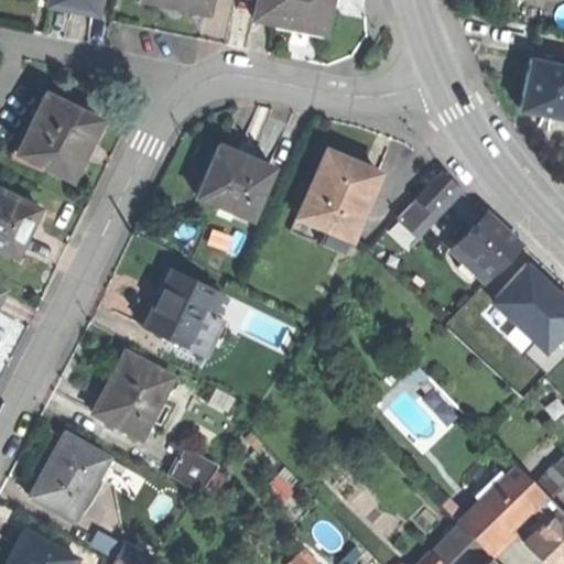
[(71,7),(93,10),(94,0),(46,0),(46,2),(71,7)]
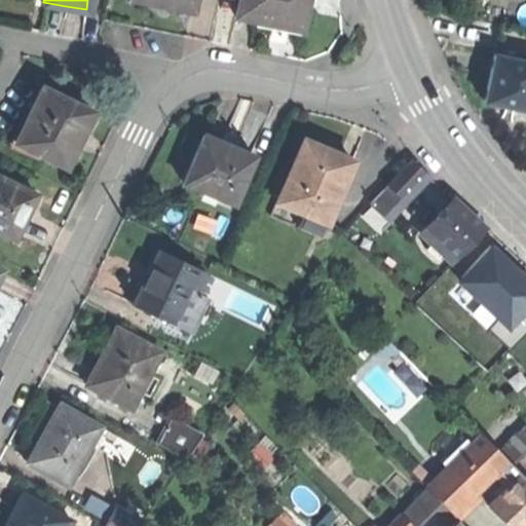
[(138,0),(156,3),(192,10),(193,0),(138,0)]
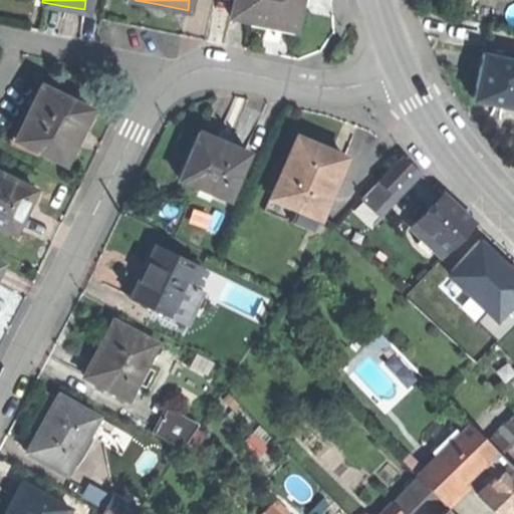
[(198,0),(196,13),(210,16),(213,0),(198,0)]
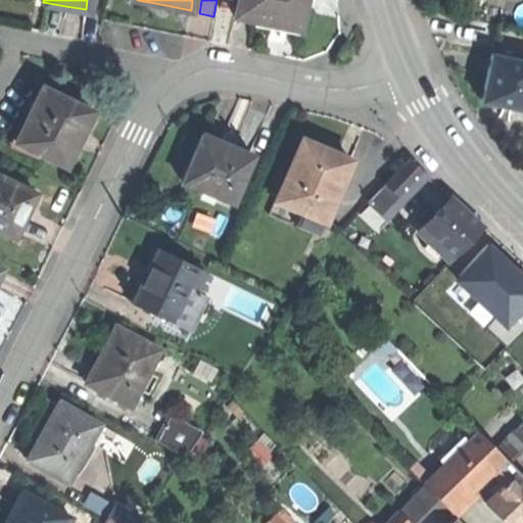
[(237,0),(235,14),(255,18),(254,24),(271,27),(296,32),(302,0),(237,0)]
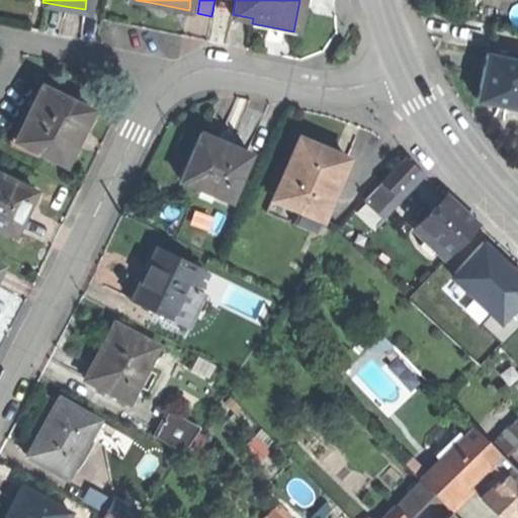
[(517,100),(517,50),(505,48),(504,56),(484,52),(476,93),(501,97),(517,100)]
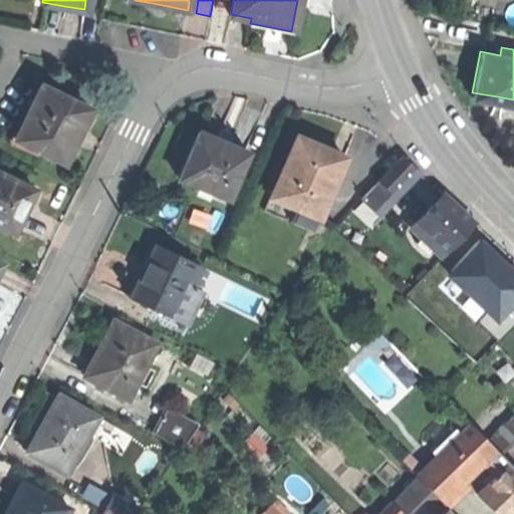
[(39,147),(63,160),(77,136),(92,107),(45,81),(26,113),(15,134),(39,147)]
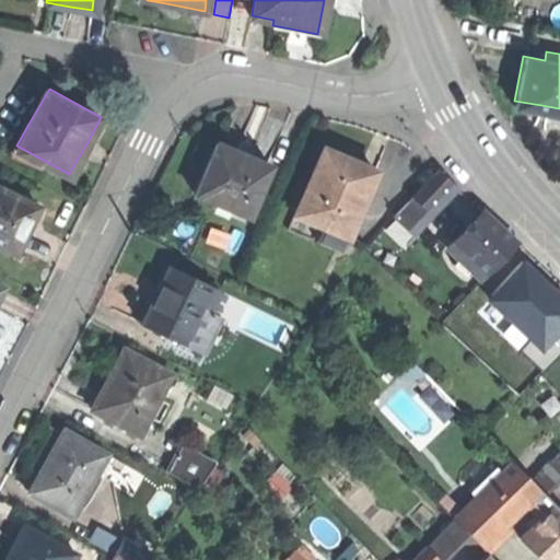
[(38,167),(43,160),(16,146),(28,124),(23,120),(7,149),(38,167)]
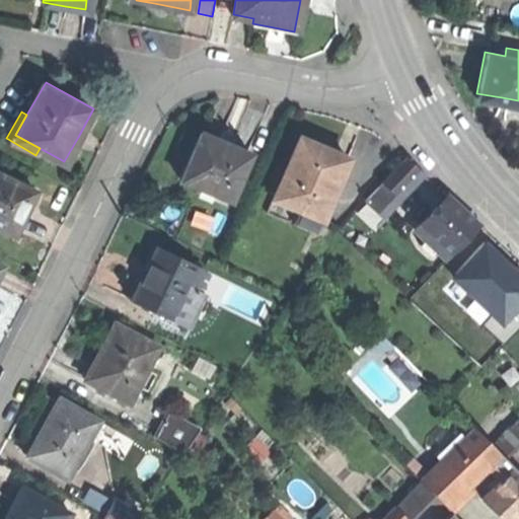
[(214,194),(232,202),(251,157),(203,136),(193,158),(183,180),(202,189),(214,194)]
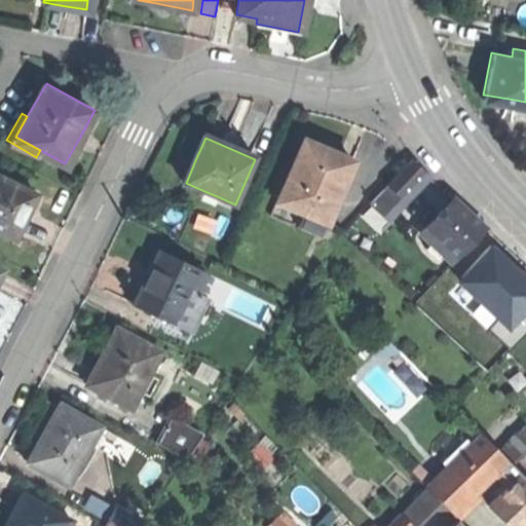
[(276,204),(325,223),(347,163),(336,159),(338,156),(323,150),(300,142),(297,149),(291,164),(276,204)]
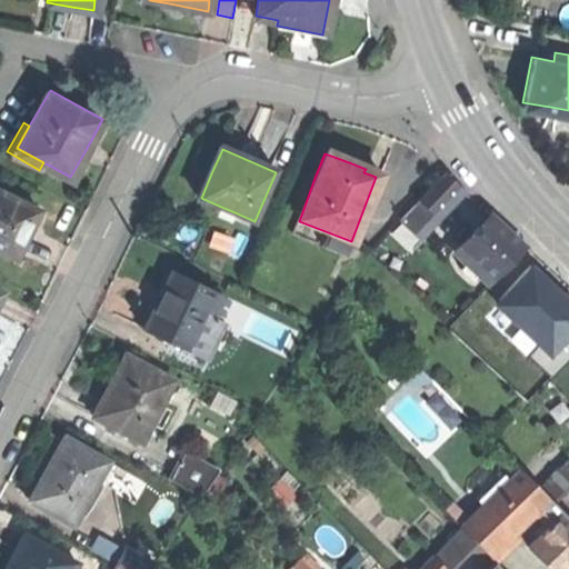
[(310,177),(315,178),(321,161),(317,160),(310,177)]
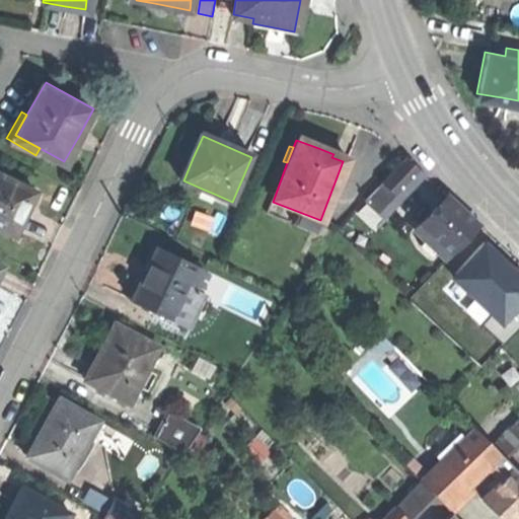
[(380,180),(393,193),(419,166),(404,154),(380,180)]
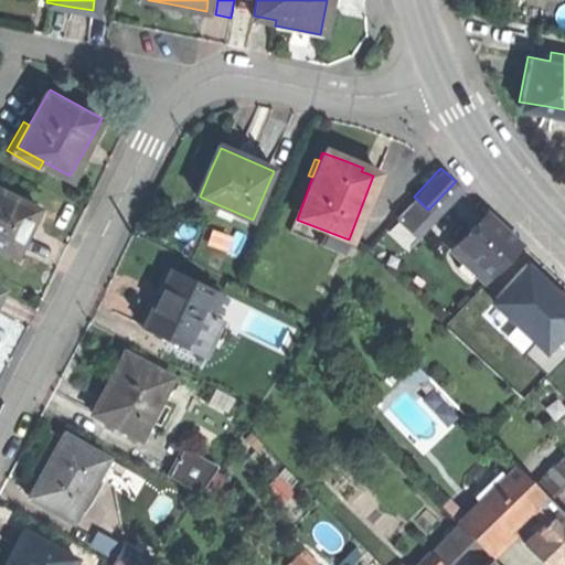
[(34,206),(0,191),(0,246),(14,253),(23,232),(34,206)]
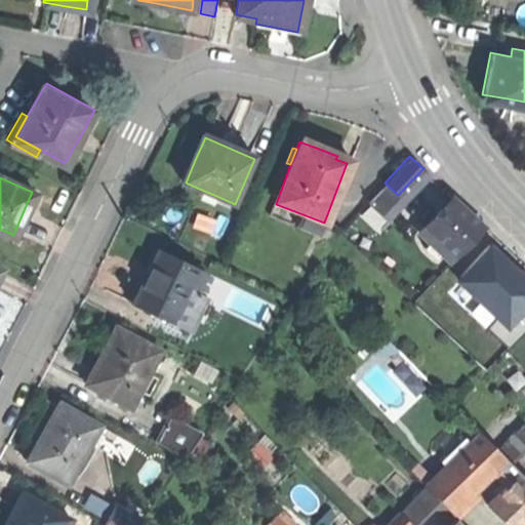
[(214,200),(216,196),(204,191),(202,196),(214,200)]
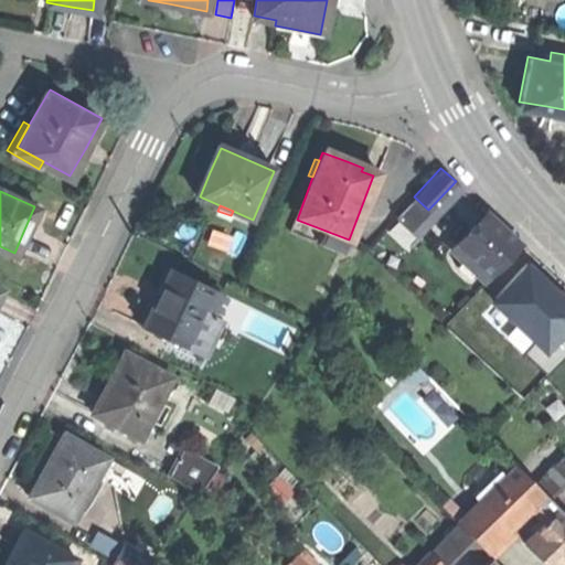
[(456,244),(490,275),(520,241),(502,225),(486,210),(456,244)]
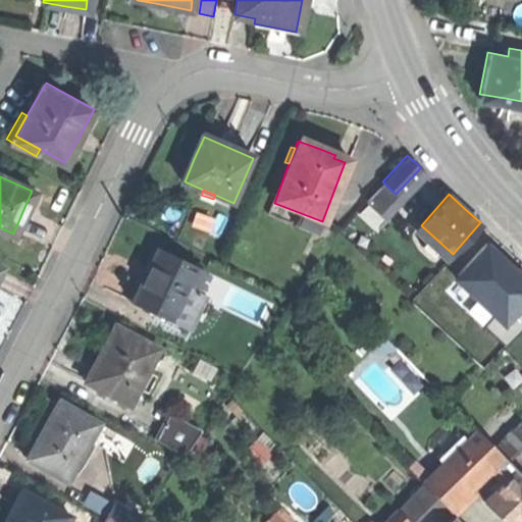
[(129,300),(133,302),(160,249),(156,247),(143,273),(129,300)]
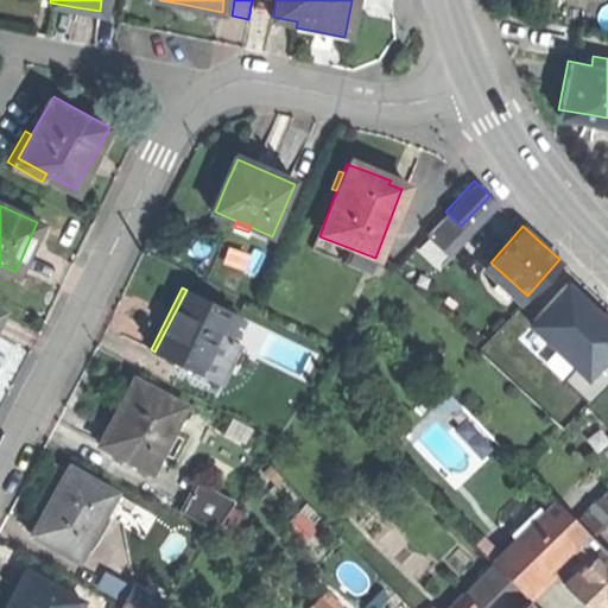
[(187,290),(154,352),(200,374),(217,340),(226,344),(240,317),(187,290)]
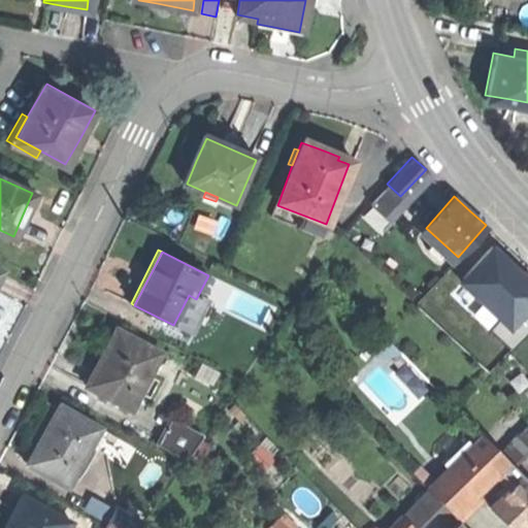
[(527,275),(516,289),(527,300),(527,298),(527,275)]
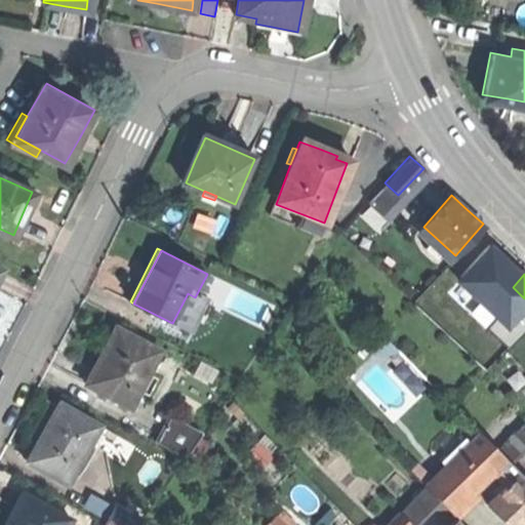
[(503,297),(512,305),(515,308),(524,298),(513,287),(503,297)]
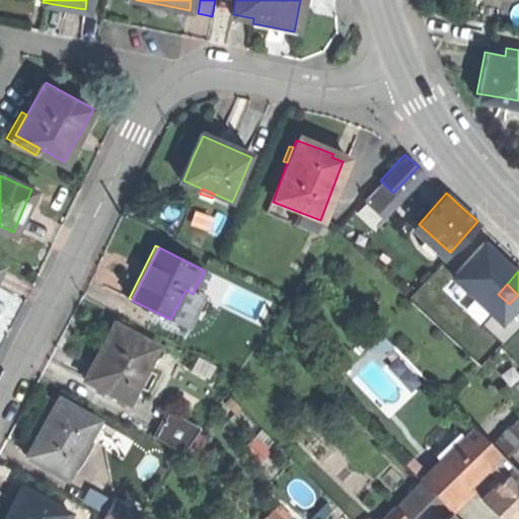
[(178,323),(193,294),(186,290),(170,319),(178,323)]
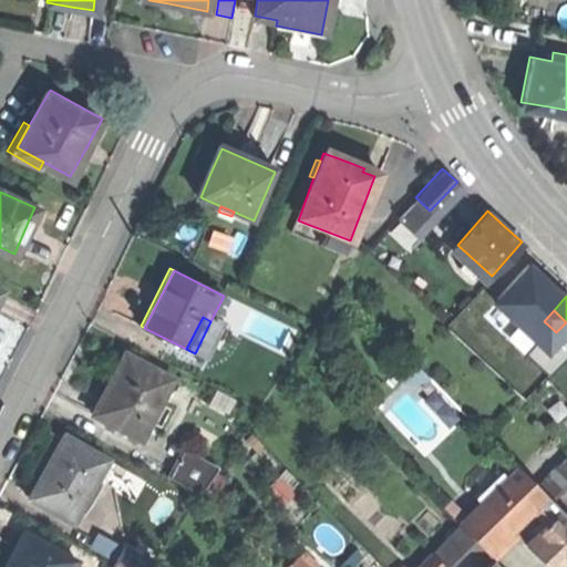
[(556,332),(566,343),(566,320),(566,322),(556,332)]
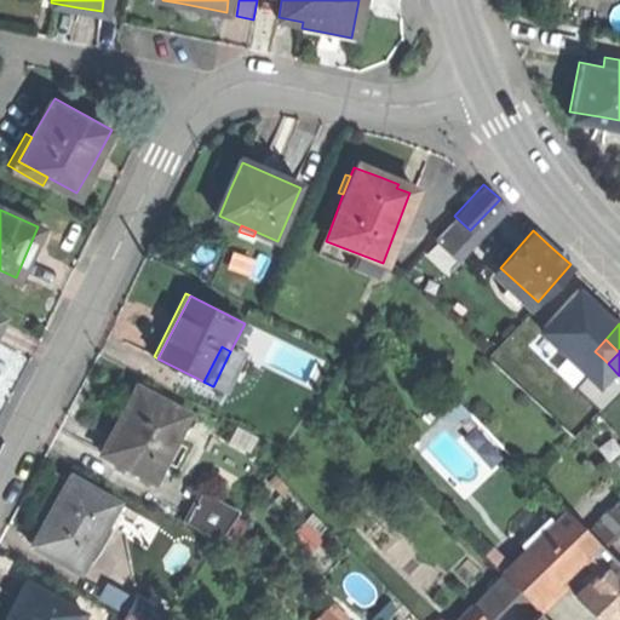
[(104,454),(155,480),(165,460),(176,440),(189,414),(137,388),(121,419),(104,454)]
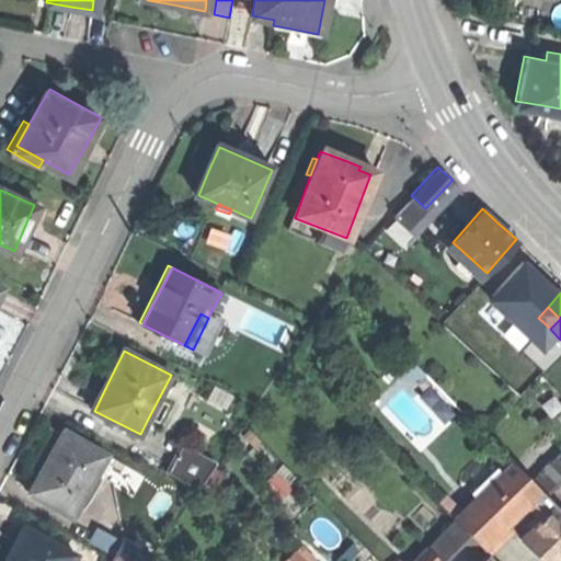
[(169,402),(159,398),(149,416),(159,422),(169,402)]
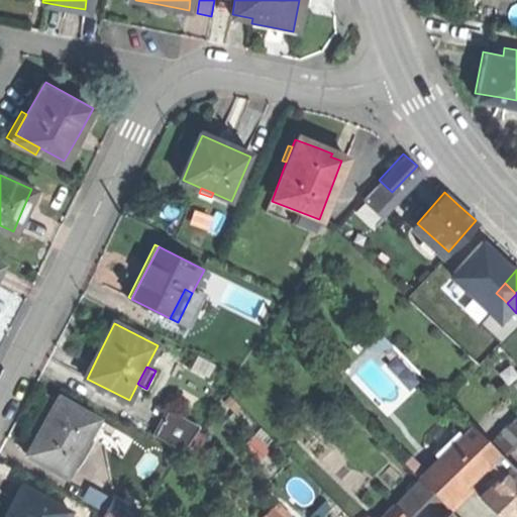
[(26,454),(66,476),(78,454),(88,437),(98,418),(59,397),(42,426),(26,454)]
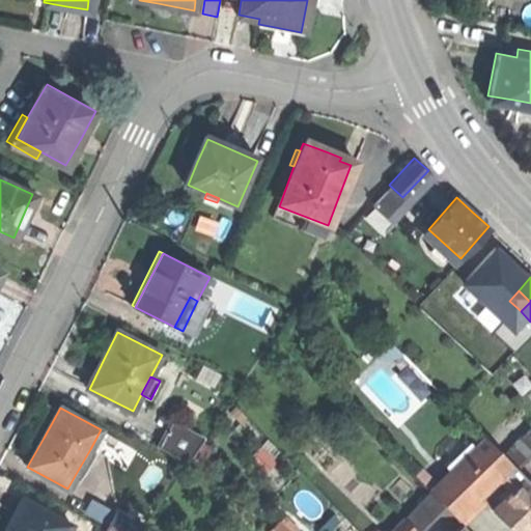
[(172,422),(160,446),(191,463),(203,439),(172,422)]
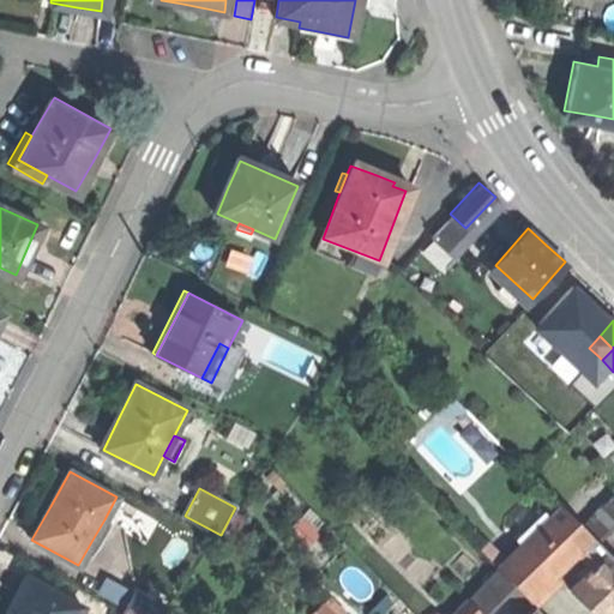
[(613,493),(613,492),(581,523),(590,534),(597,541),(613,523),(613,493)]
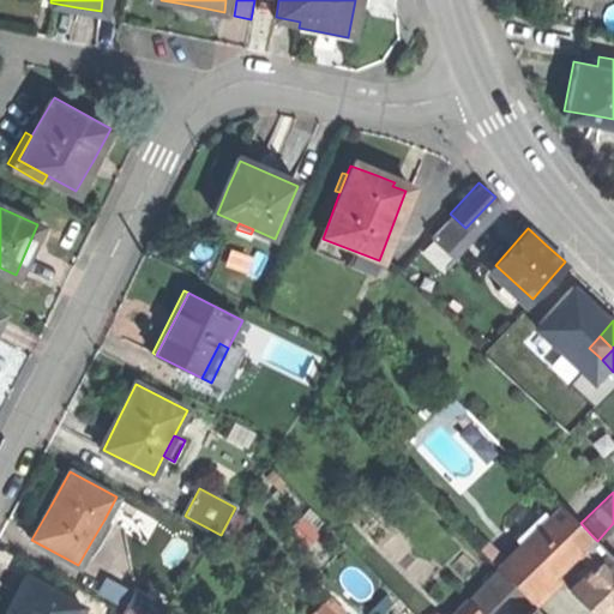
[(127,504),(116,497),(104,519),(112,523),(115,525),(127,504)]
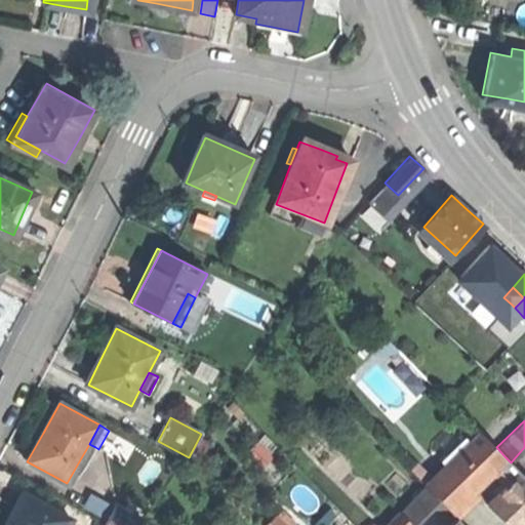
[(470,490),(494,468),(505,456),(496,447),(481,432),(471,443),(478,450),(453,474),(470,490)]
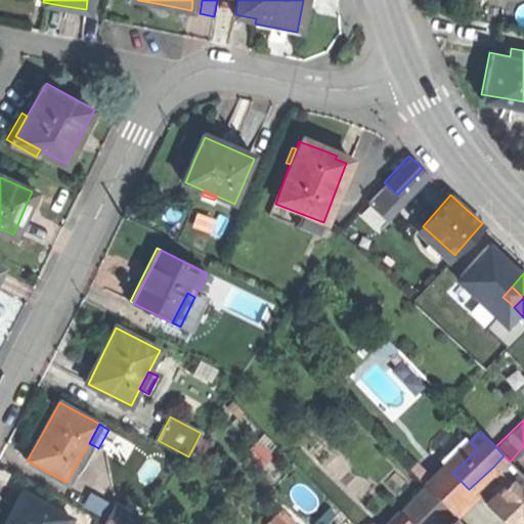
[(445,466),(452,473),(477,449),(470,442),(445,466)]
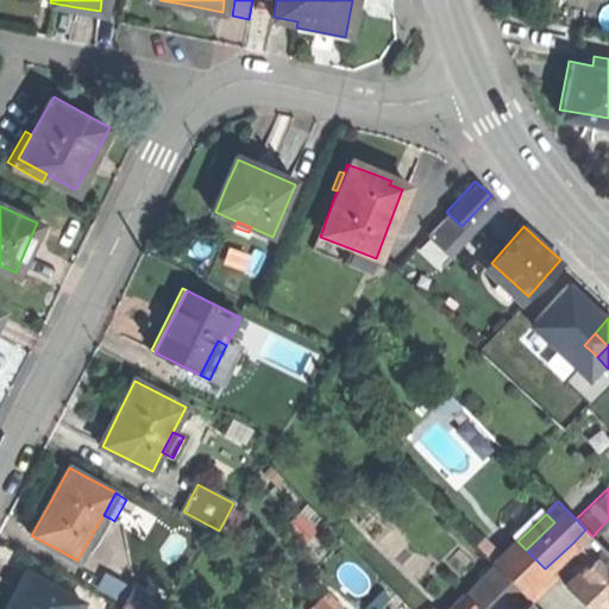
[(99,539),(111,519),(104,515),(92,535),(99,539)]
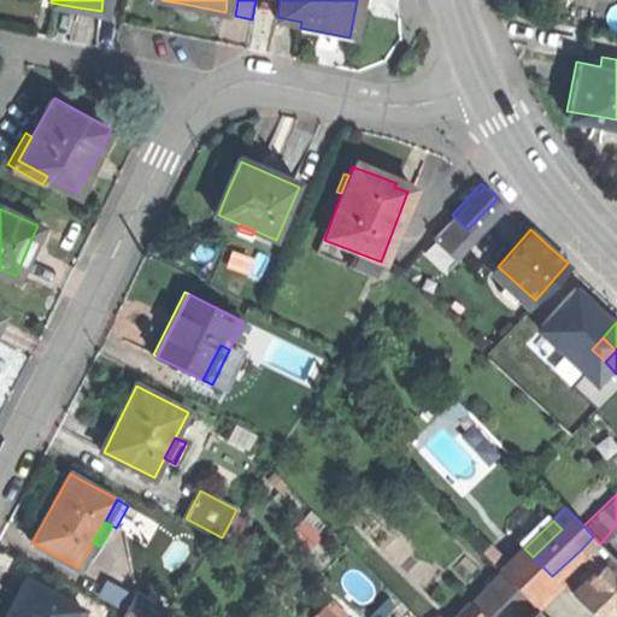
[(581,550),(599,568),(612,556),(600,544),(593,536),(581,550)]
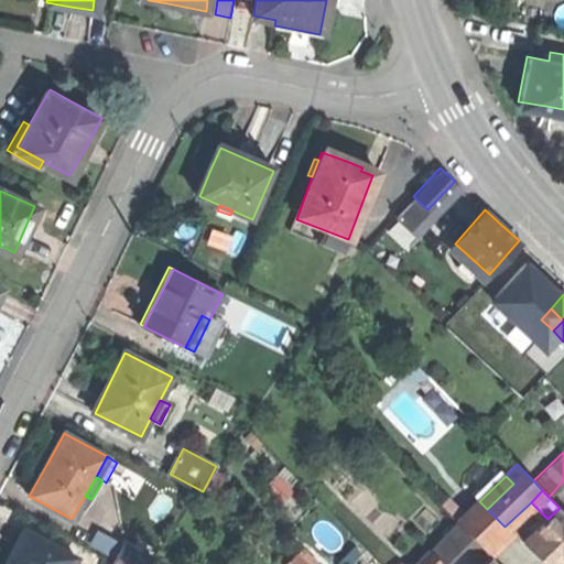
[(483,548),(505,527),(487,509),(479,501),(457,522),(459,523),(473,537),(483,548)]
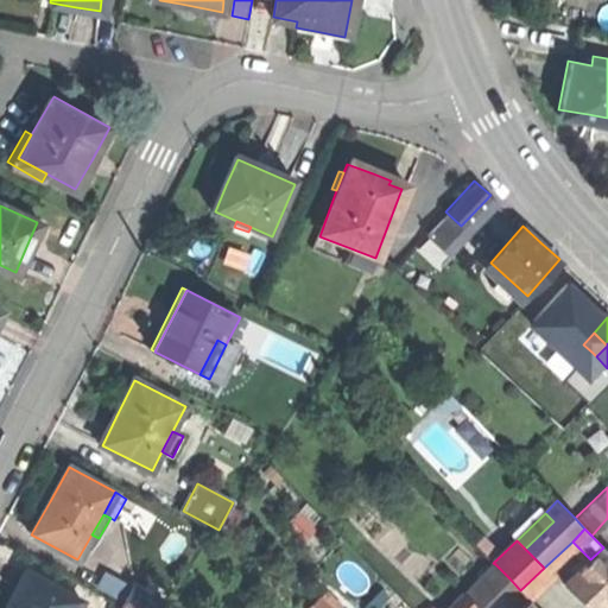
[(568,582),(591,607),(597,607),(607,599),(607,552),(603,548),(590,559),(568,582)]
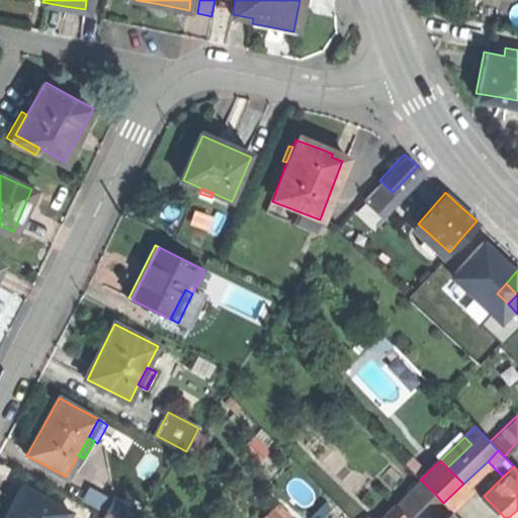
[(406,517),(408,517),(434,493),(422,481),(396,506),(406,517)]
